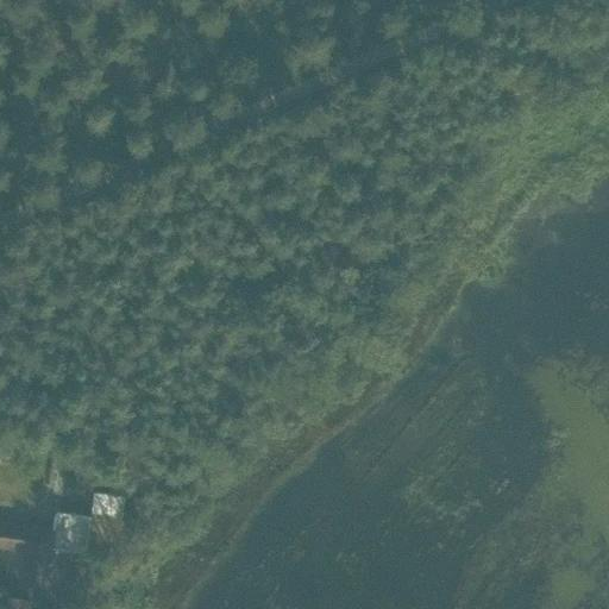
[(67,489),(90,491),(92,479),(67,477),(67,489)]
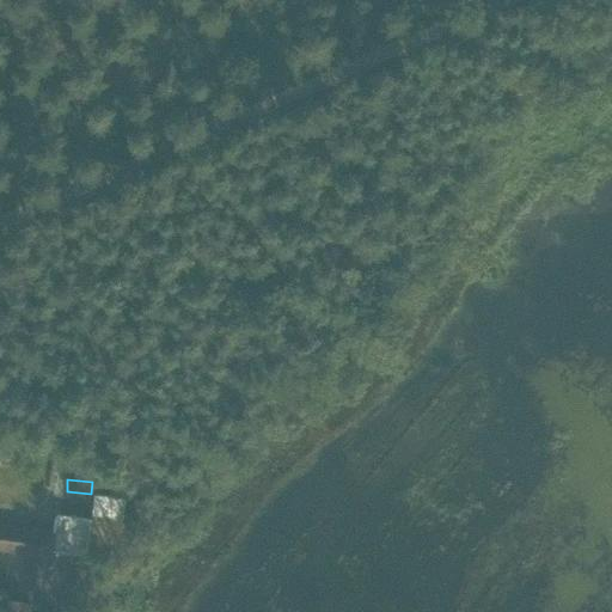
[(92,514),(122,519),(124,497),(95,494),(92,514)]
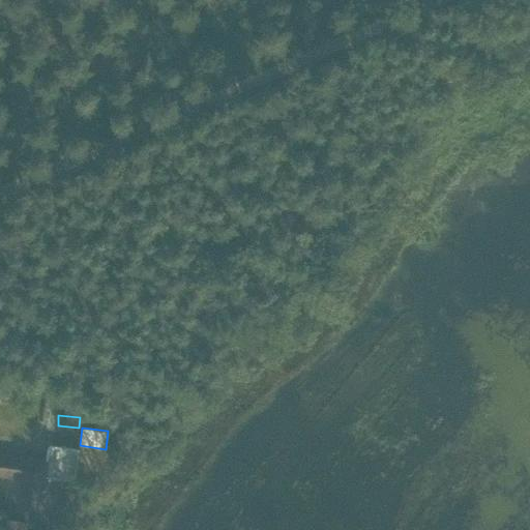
[(16,508),(42,512),(48,478),(75,481),(78,450),(48,446),(46,461),(0,452),(0,477),(20,480),(16,508)]
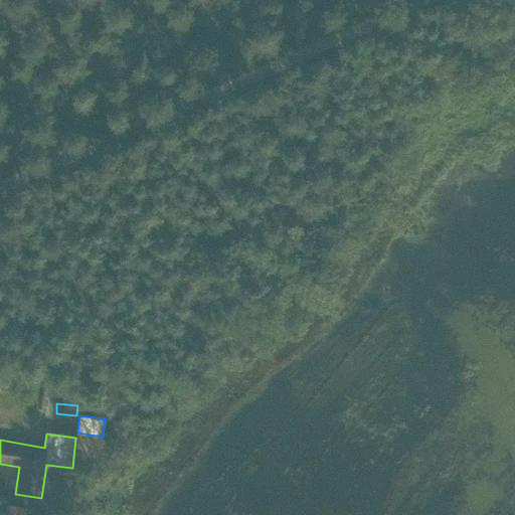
[(4,514),(25,514),(26,507),(6,505),(4,514)]
